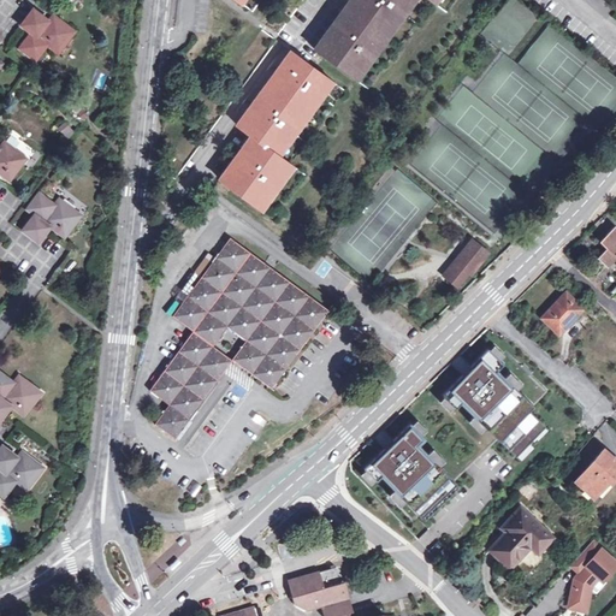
[(353,78),(409,0),(428,0),(432,1),(432,0),(353,0),(315,51),(353,78)]
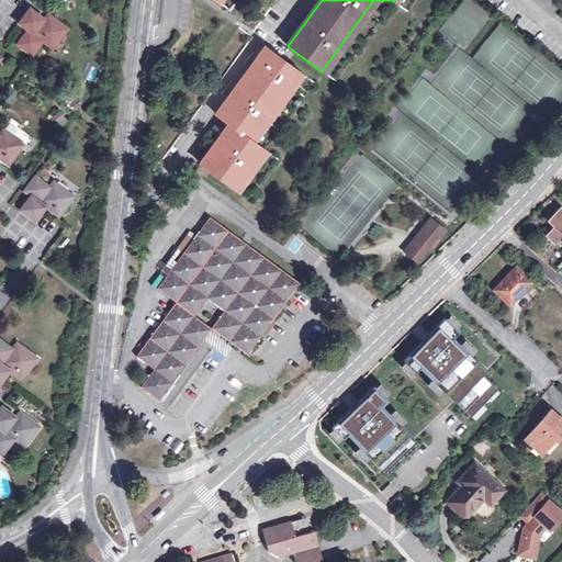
[(43,19),(42,18),(30,9),(19,23),(29,31),(18,45),(32,55),(43,42),(46,44),(49,40),(56,44),(68,29),(51,15),(45,23),(42,21),(43,19)]
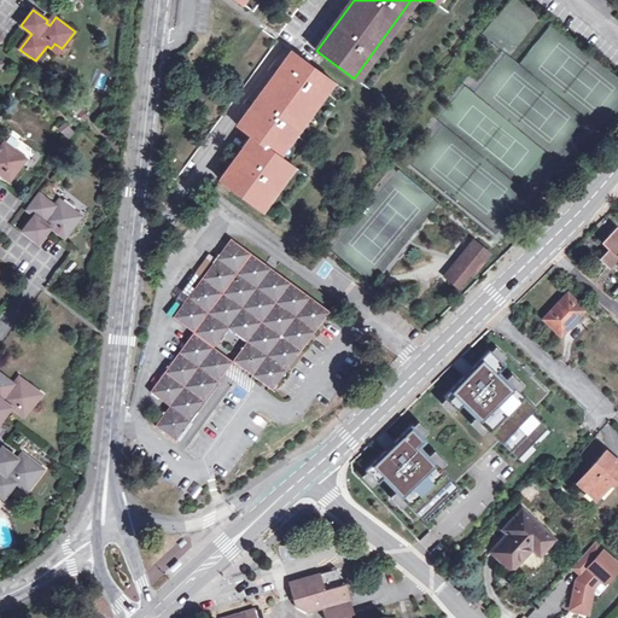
[(51,13),(46,19),(47,21),(46,23),(50,25),(56,17),(51,13)]
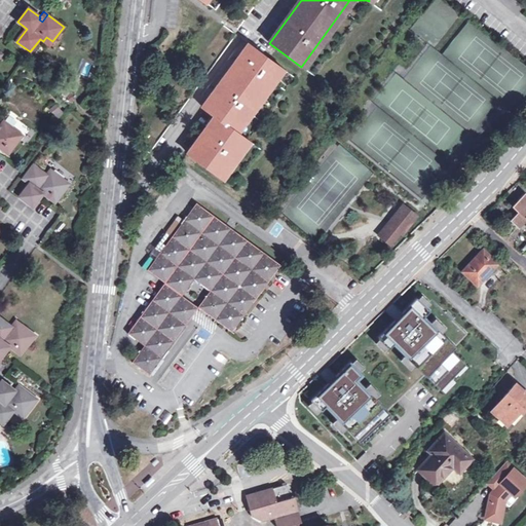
[(49,46),(52,41),(46,37),(43,41),(49,46)]
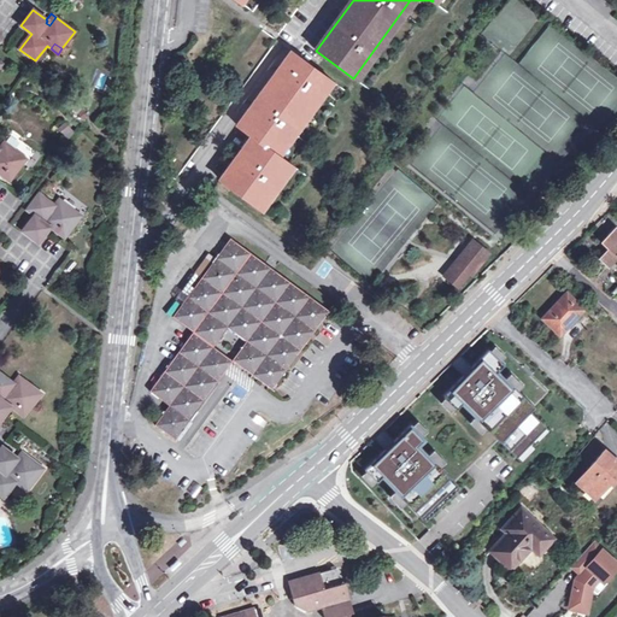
[(239,127),(254,139),(223,182),(259,210),(292,165),(276,153),(330,80),(293,53),(239,127)]
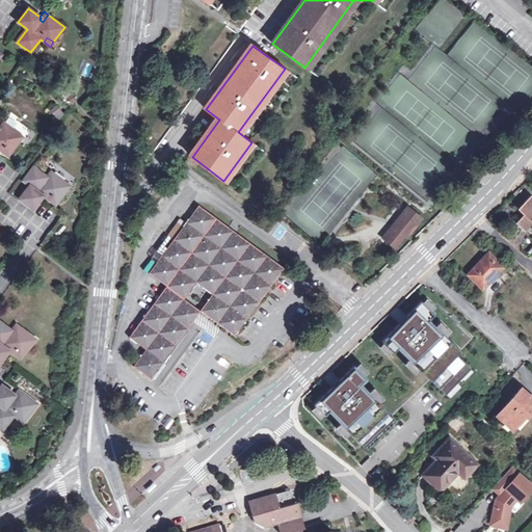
[(85,70),(81,81),(88,83),(91,72),(85,70)]
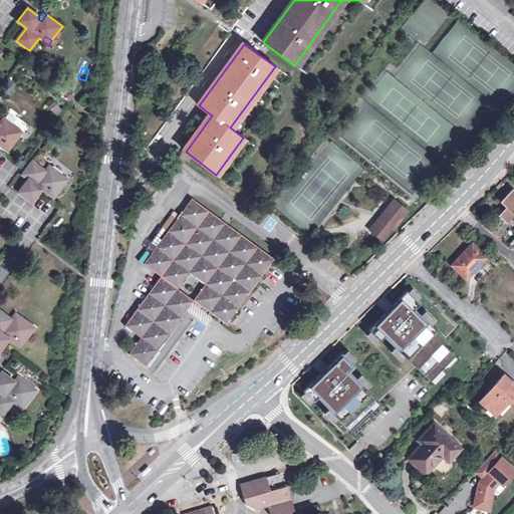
[(53,101),(49,107),(58,115),(63,109),(53,101)]
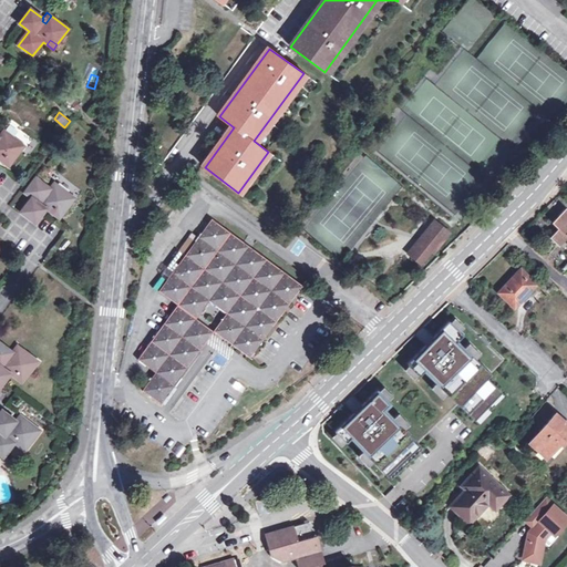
[(14,145),(18,141),(3,131),(0,134),(0,156),(1,157),(0,158),(0,160),(8,166),(20,150),(14,145)]
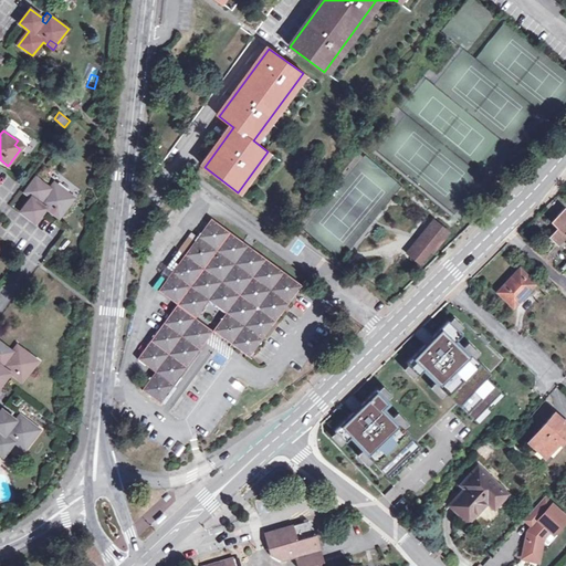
[(23,145),(18,140),(14,145),(20,149),(23,145)]
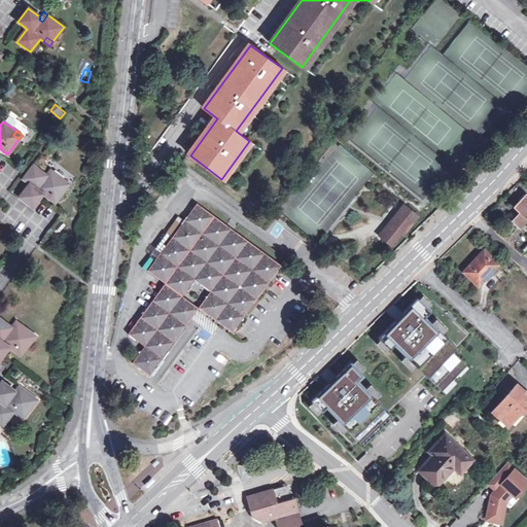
[(60,186),(65,180),(49,170),(46,175),(33,165),(22,178),(29,183),(19,197),(33,208),(39,199),(42,194),(44,191),(48,195),(46,197),(55,203),(64,190),(60,186)]
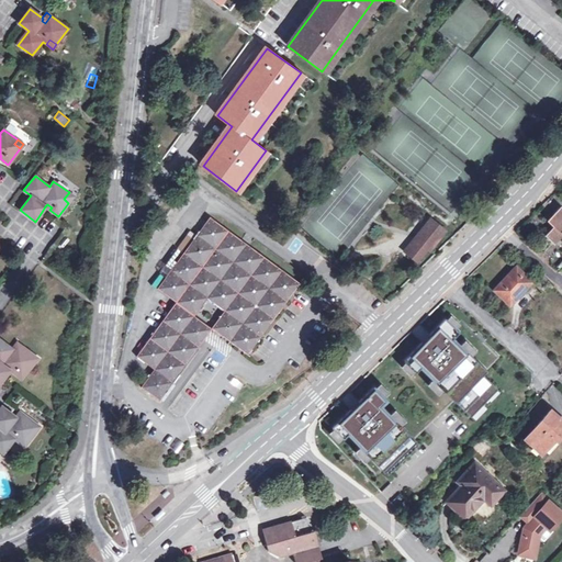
[(74,195),(69,192),(64,199),(68,203),(74,195)]
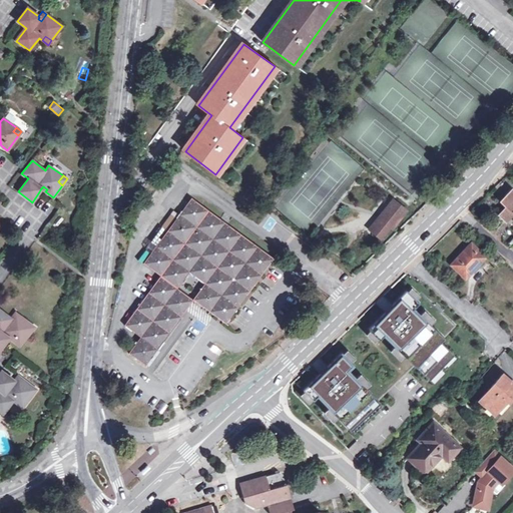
[(499,215),(505,221),(512,212),(512,192),(511,190),(500,202),(506,207),(499,215)]
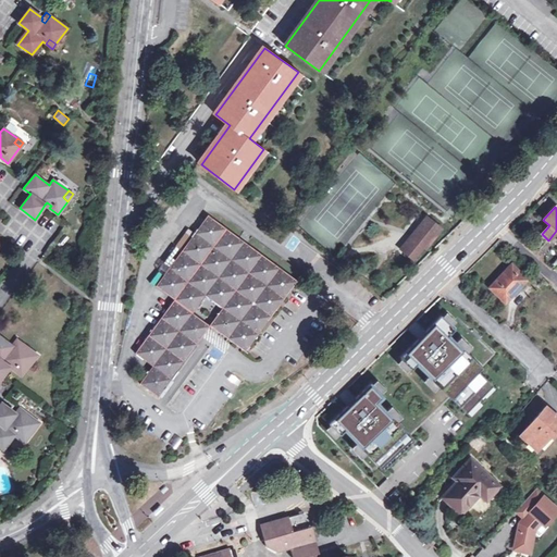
[(208,215),(192,236),(182,250),(156,286),(174,299),(135,353),(152,366),(139,383),(158,397),(172,379),(164,374),(187,345),(186,335),(178,330),(193,312),(206,295),(223,308),(242,321),(229,338),(246,350),(297,281),(208,215)]
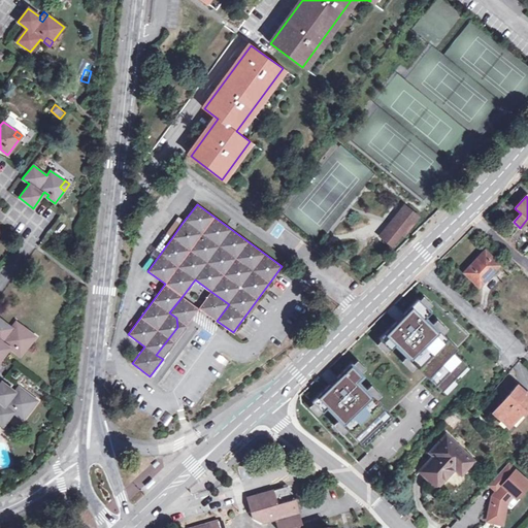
[(404,206),(391,224),(393,226),(407,208),(404,206)]
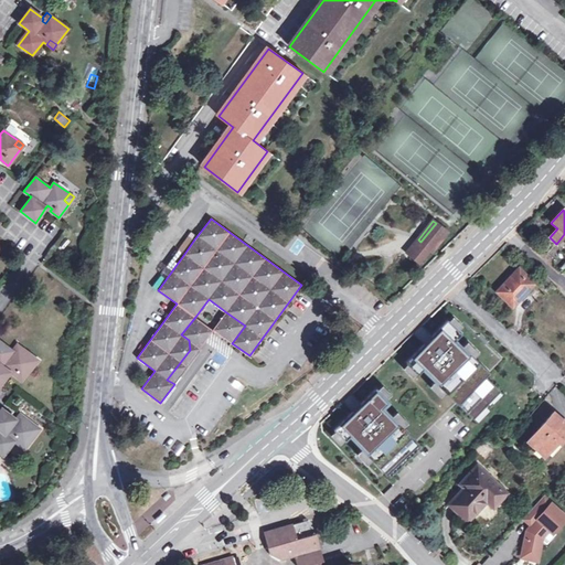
[(447,232),(436,223),(420,242),(418,240),(407,253),(419,262),(429,248),(433,251),(447,232)]
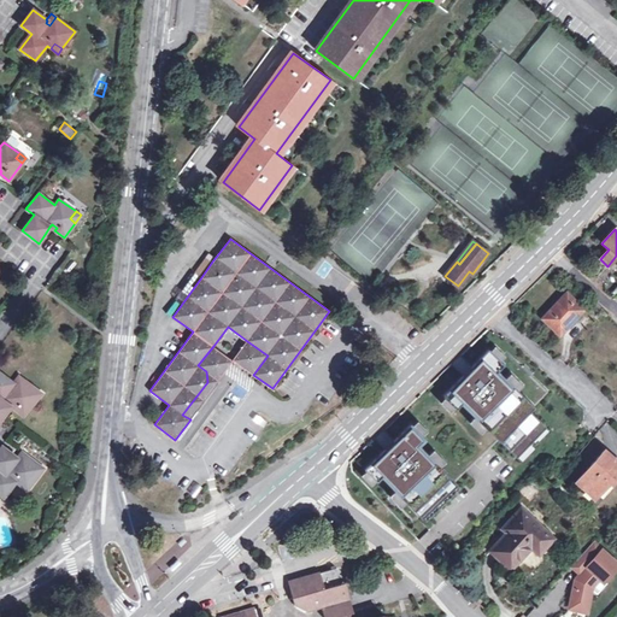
[(201,277),(212,262),(206,257),(195,271),(201,277)]
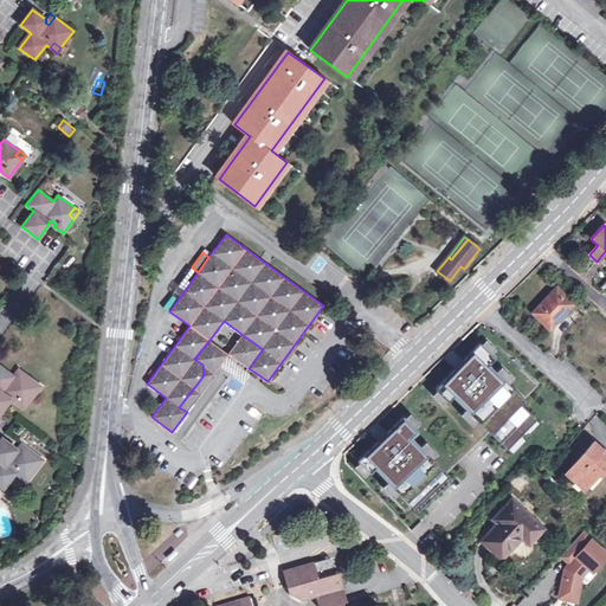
[(573,304),(555,289),(532,314),(548,328),(573,304)]
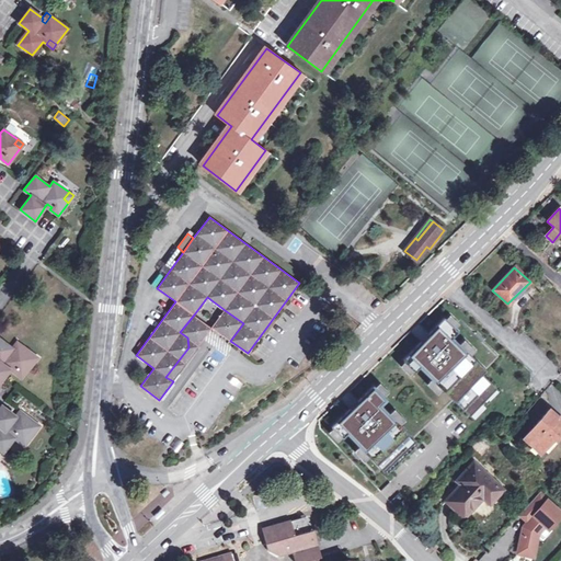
[(212,329),(230,341),(243,323),(225,310),(212,329)]
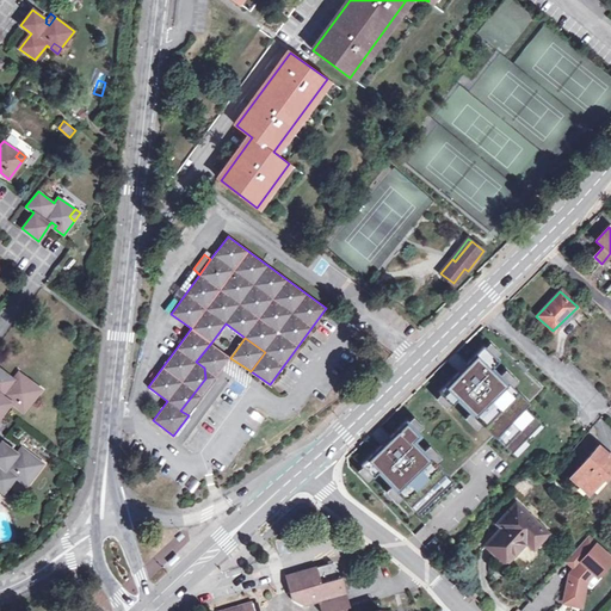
[(180,411),(189,415),(216,378),(230,358),(211,343),(196,362),(204,368),(205,378),(180,411)]
